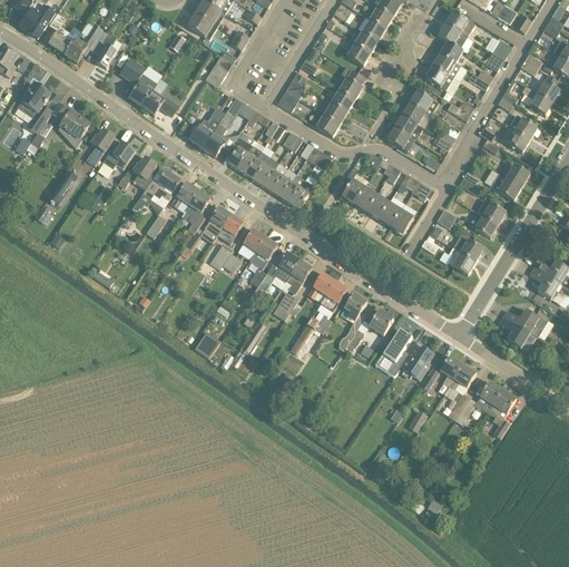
[(37,38),(56,10),(47,5),(41,15),(30,7),(33,1),(31,0),(22,0),(18,9),(26,16),(19,27),(29,33),(37,38)]
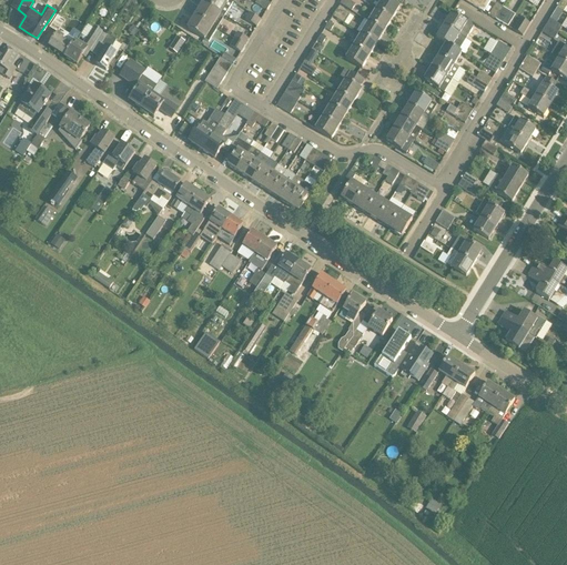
[(124,6),(129,9),(130,9),(131,7),(134,0),(128,0),(125,3),(124,6)]
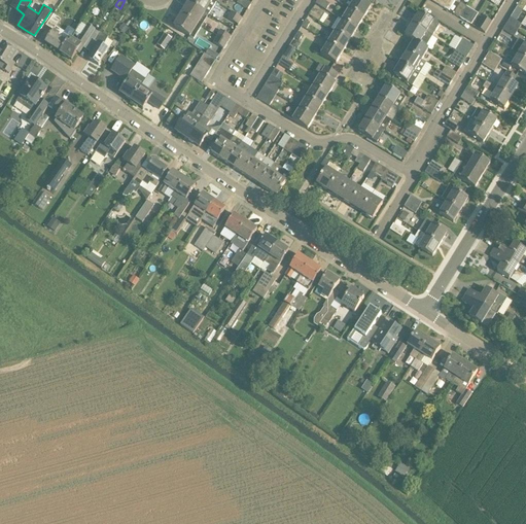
[(180,13),(197,24),(205,10),(188,0),(180,13)]
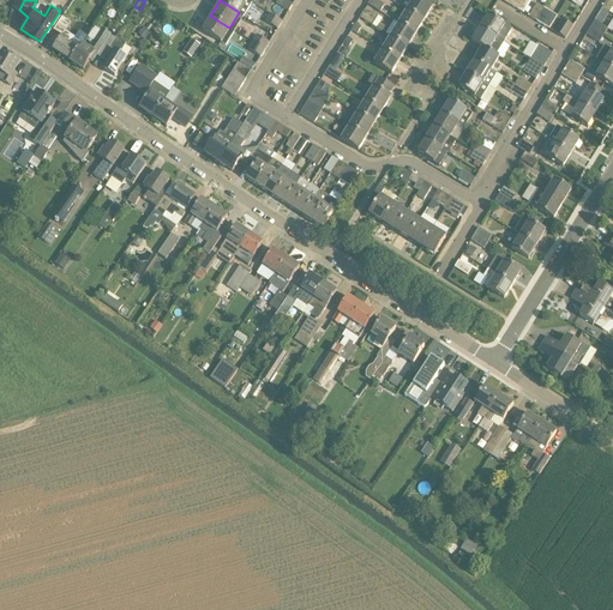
[(239,12),(242,14),(251,1),(248,0),(220,0),(239,12)]
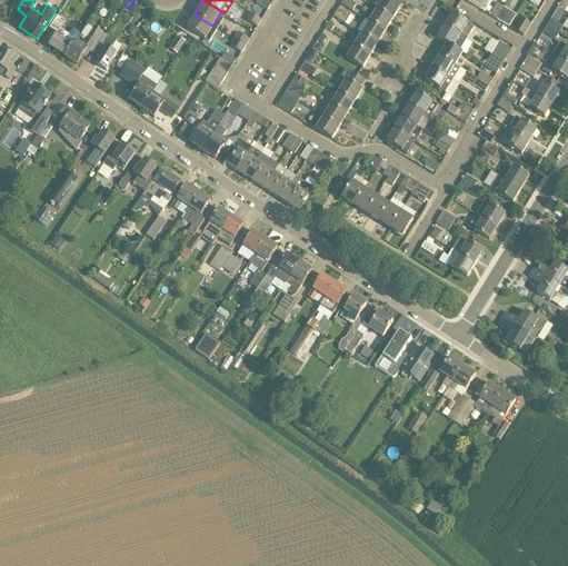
[(256,0),(255,1),(267,9),(271,1),(269,0),(256,0)]
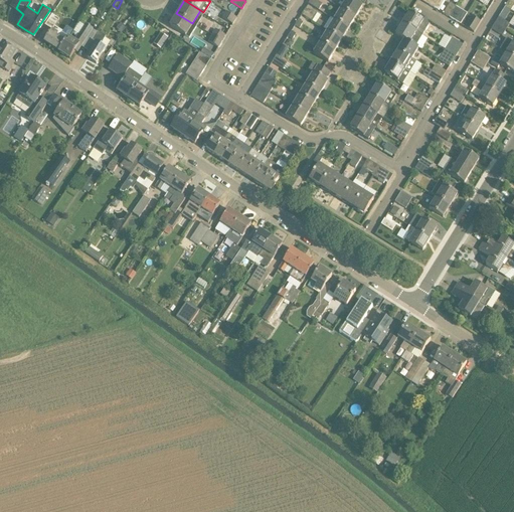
[(309,0),(308,2),(318,8),(322,2),(318,0),(309,0)]
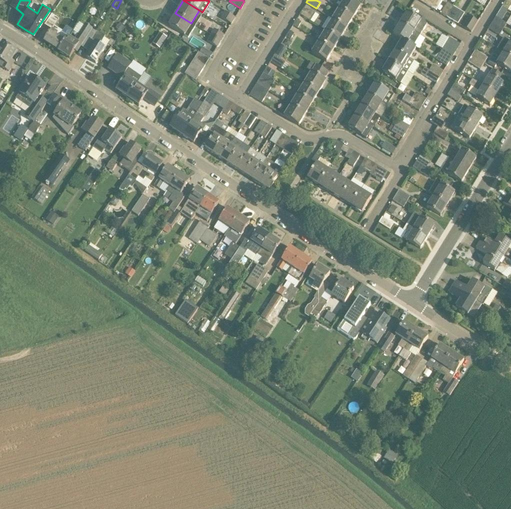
[(359,4),(352,0),(341,0),(338,6),(352,15),(359,4)]
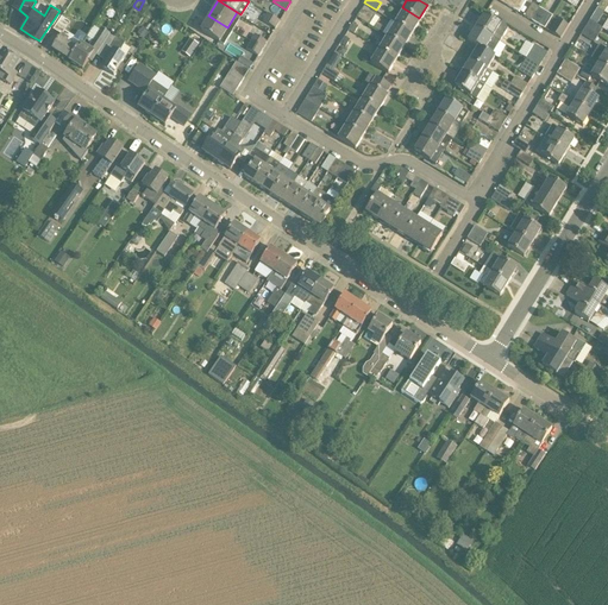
[(521,4),(524,0),(506,0),(505,2),(518,11),(519,8),(521,4)]
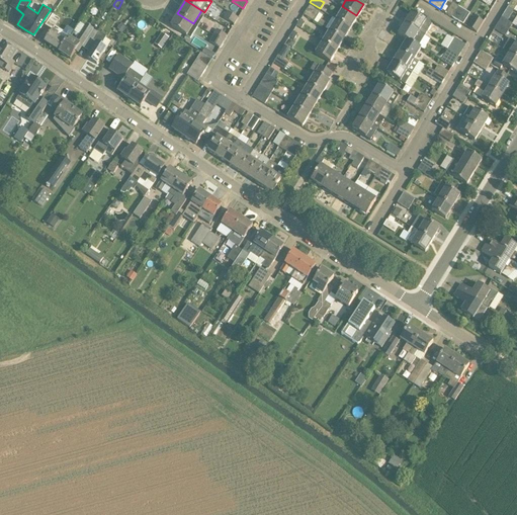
[(510,0),(507,5),(513,9),(516,3),(516,0),(510,0)]
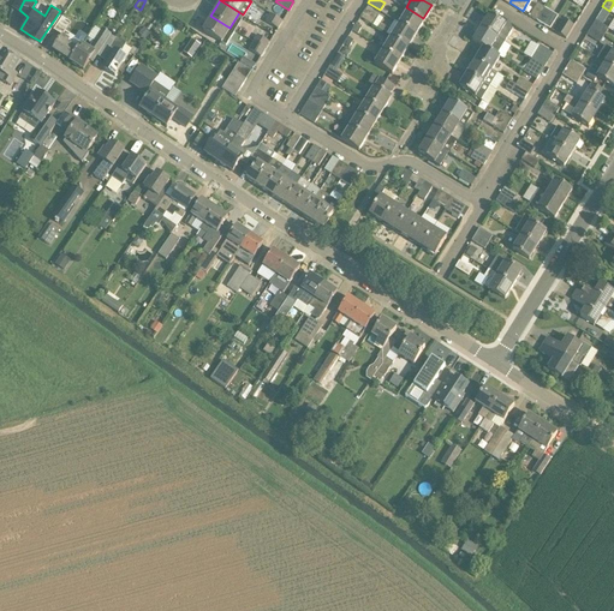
[(528,15),(536,19),(544,6),(536,1),(528,15)]
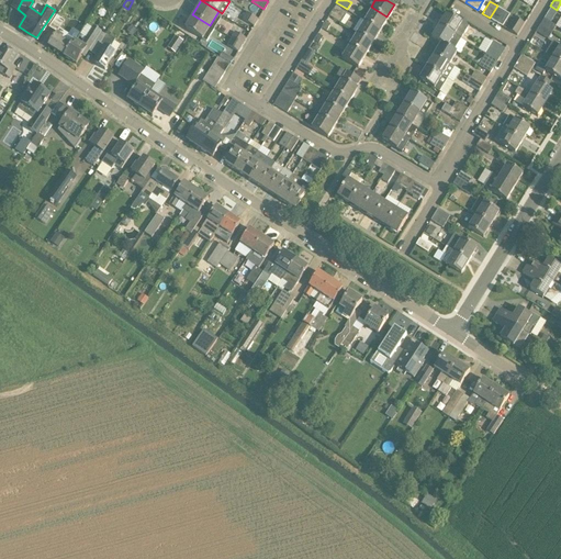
[(497,6),(490,18),(495,21),(498,23),(502,24),(508,12),(506,11),(497,6)]
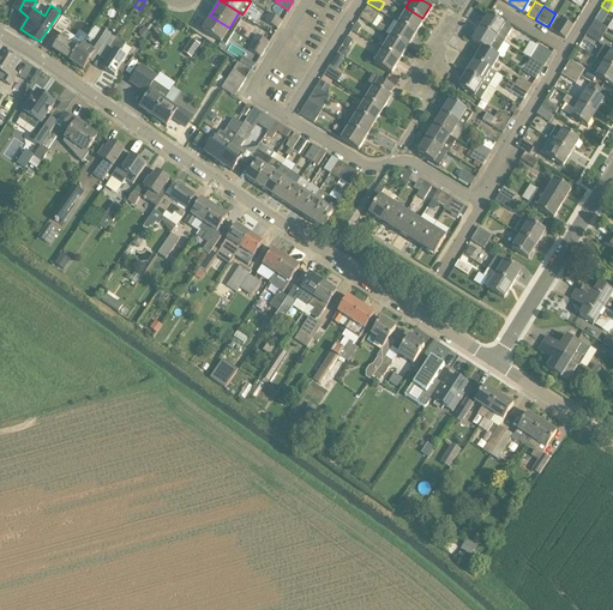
[(589,25),(604,34),(607,26),(601,23),(608,11),(601,6),(594,18),(589,25)]
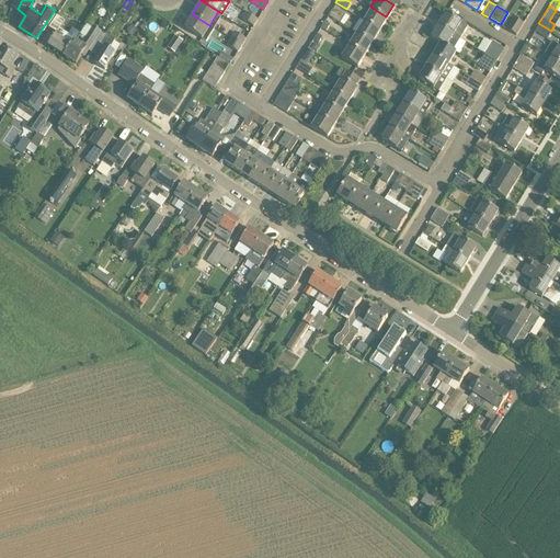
[(386,16),(370,7),(363,19),(379,29),(386,16)]
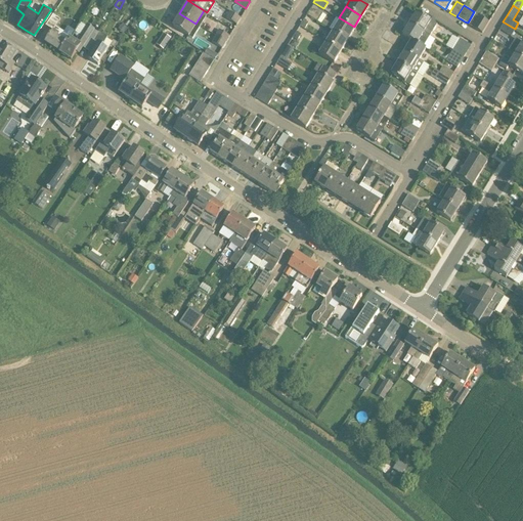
[(316,19),(321,12),(315,8),(314,10),(309,7),(306,13),(316,19)]
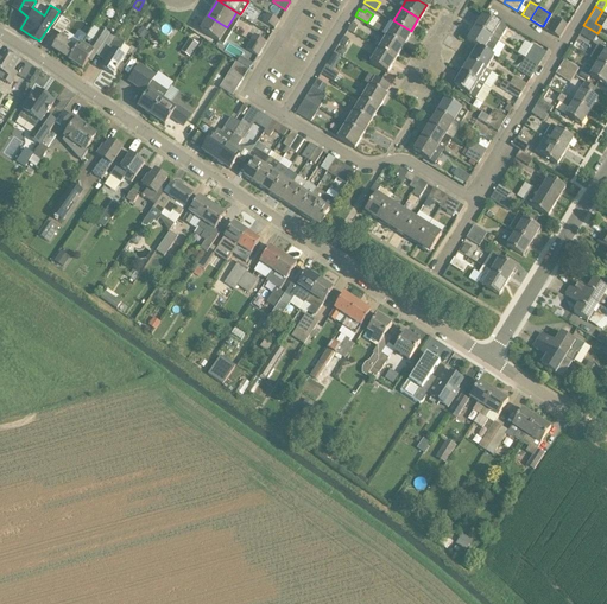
[(274,26),(278,19),(266,12),(261,19),(274,26)]
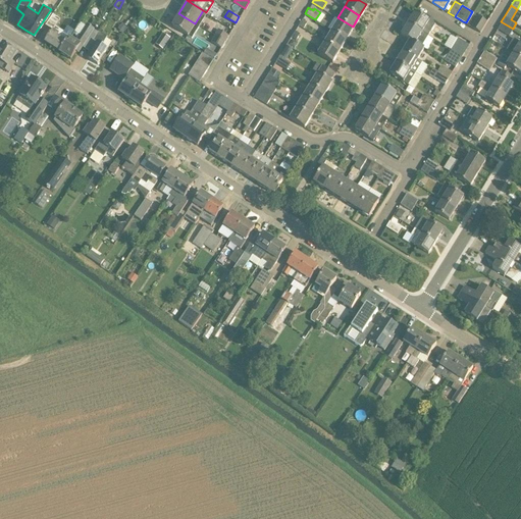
[(414,11),(407,21),(427,34),(434,22),(431,20),(433,18),(430,16),(428,18),(428,19),(420,14),(419,15),(414,11)]
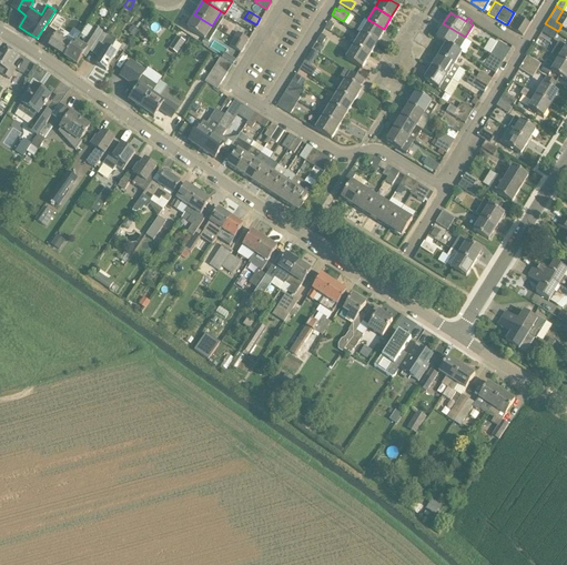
[(49,26),(57,31),(59,27),(64,19),(57,13),(49,26)]
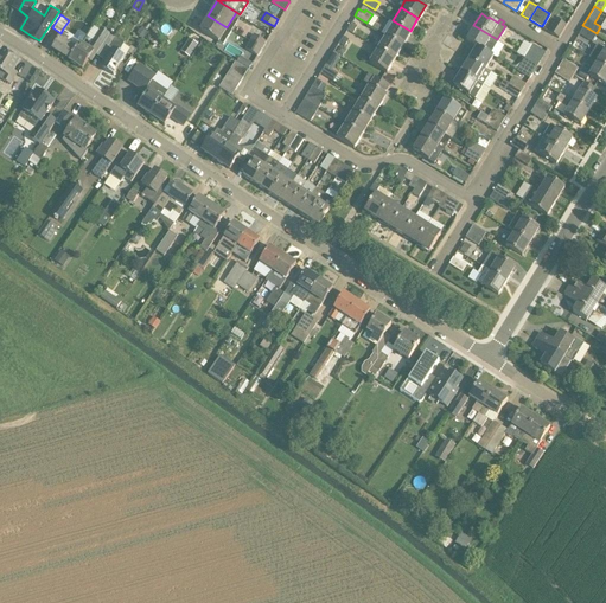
[(199,29),(218,40),(227,27),(208,15),(199,29)]
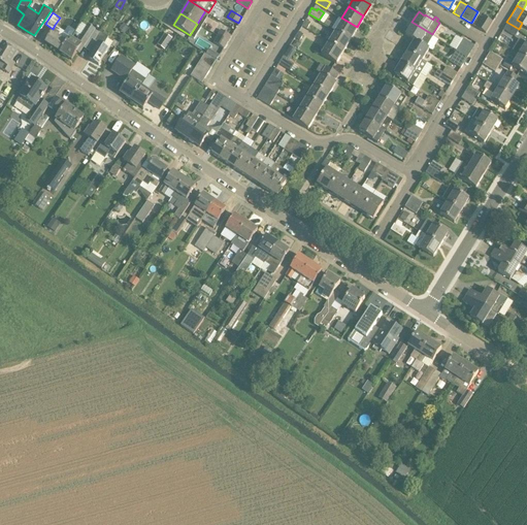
[(483,14),(475,26),(485,31),(492,20),(483,14)]
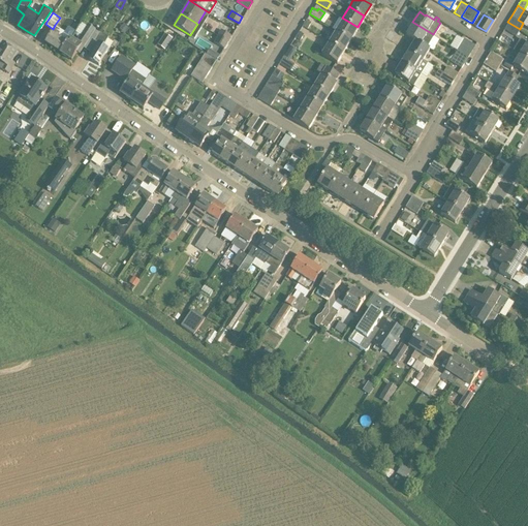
[(327,18),(323,23),(329,25),(331,27),(334,23),(327,18)]
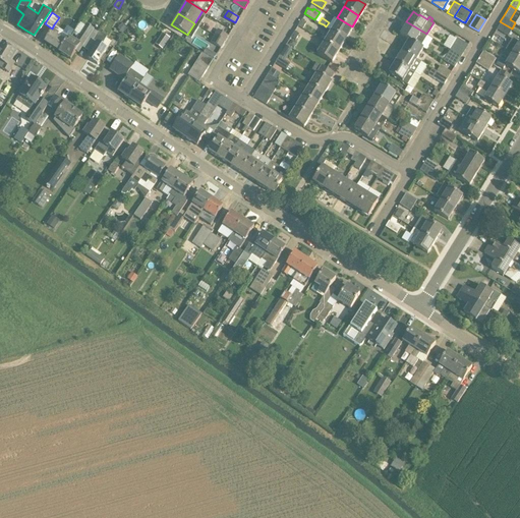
[(352,26),(337,17),(330,30),(345,38),(352,26)]
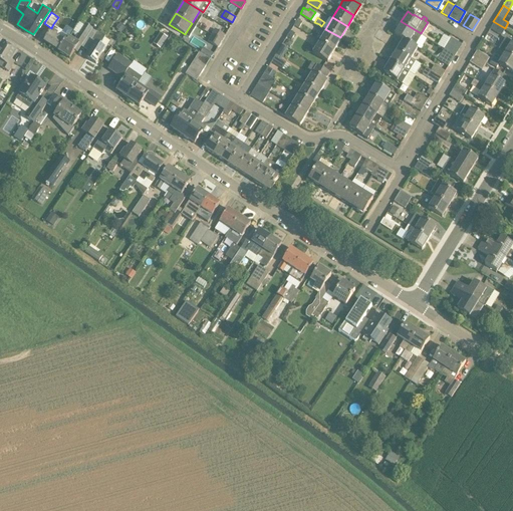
[(293,24),(297,26),(301,20),(296,18),(293,24)]
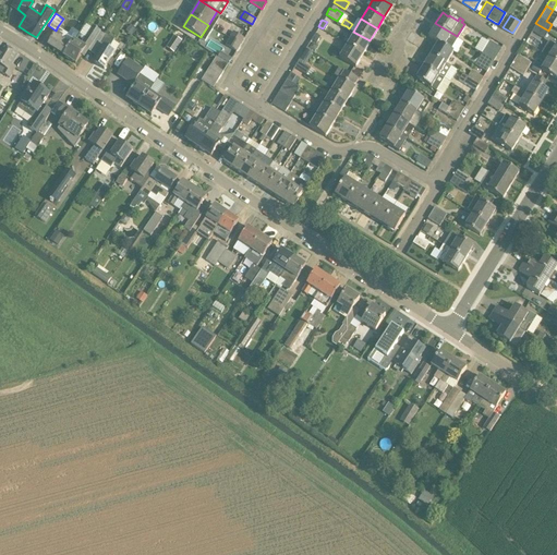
[(79,33),(84,35),(88,25),(83,22),(79,33)]
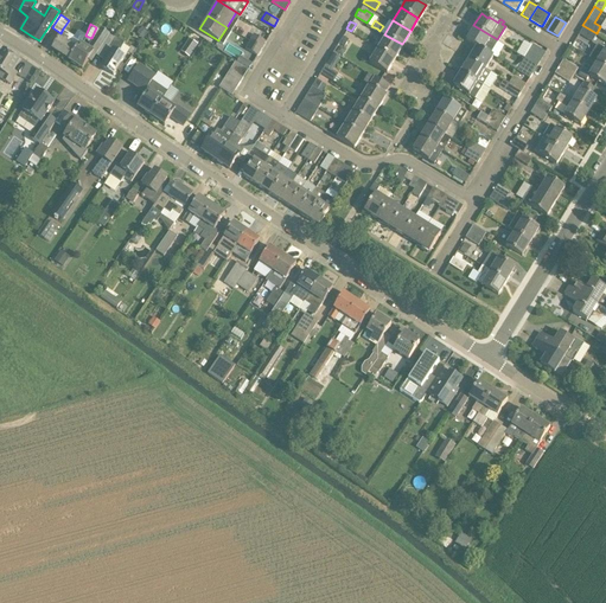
[(141,37),(147,31),(141,25),(135,31),(141,37)]
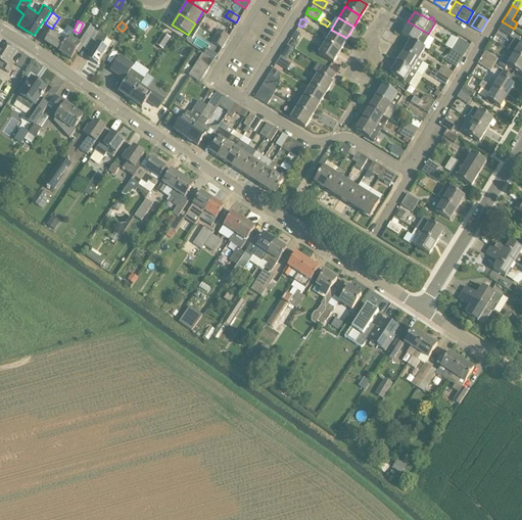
[(427,35),(428,34),(408,21),(401,33),(410,38),(424,46),(427,48),(433,38),(427,35)]
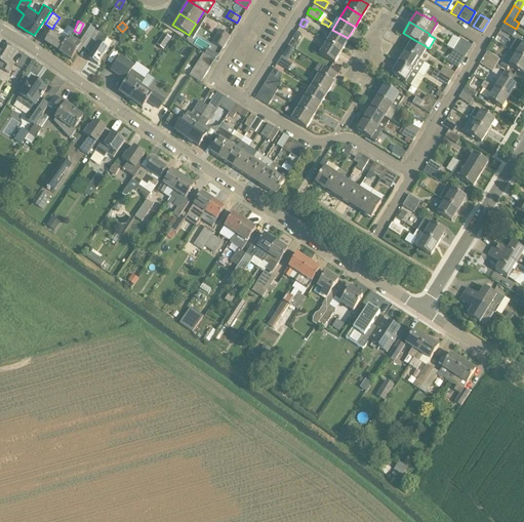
[(516,29),(504,22),(500,28),(512,35),(516,29)]
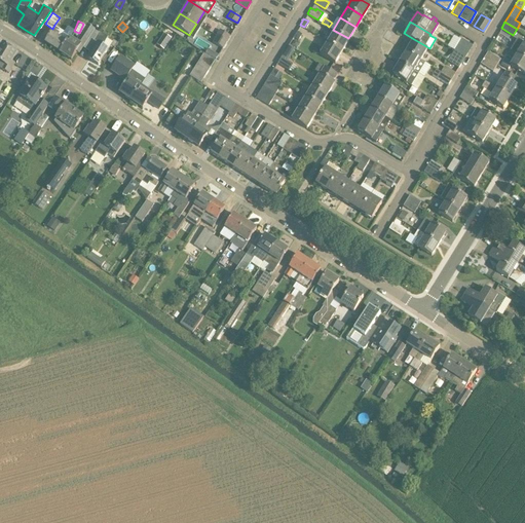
[(94,28),(86,24),(75,41),(69,37),(61,50),(60,50),(60,51),(70,58),(76,49),(78,51),(84,42),(88,45),(92,39),(98,32),(92,29),(94,28)]
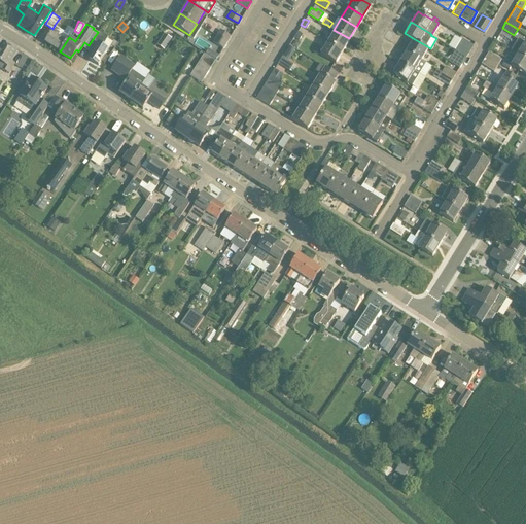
[(64,30),(55,25),(53,29),(44,40),(60,50),(61,50),(69,37),(74,29),(69,26),(67,26),(66,27),(64,30)]
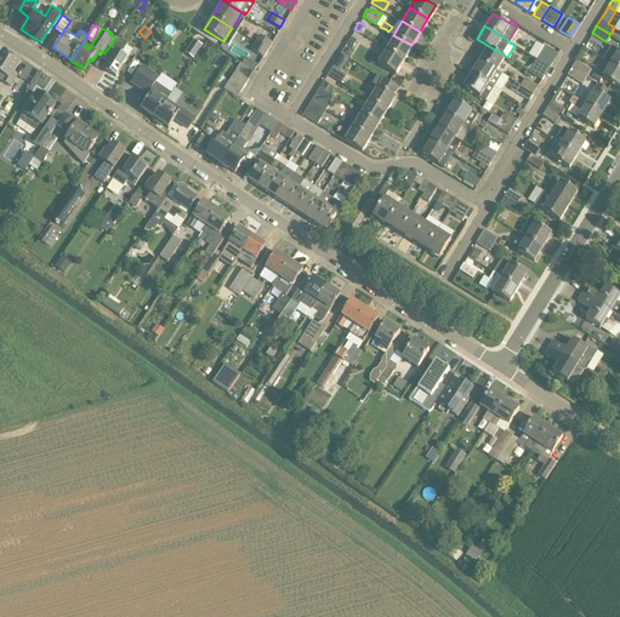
[(254,40),(267,49),(272,41),(259,33),(254,40)]
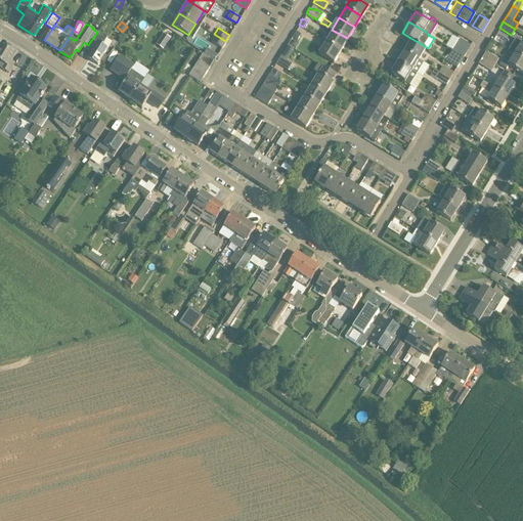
[(99,31),(98,30),(97,32),(92,39),(96,42),(87,56),(96,62),(99,58),(103,60),(106,54),(103,52),(106,47),(101,44),(106,35),(103,33),(99,31)]
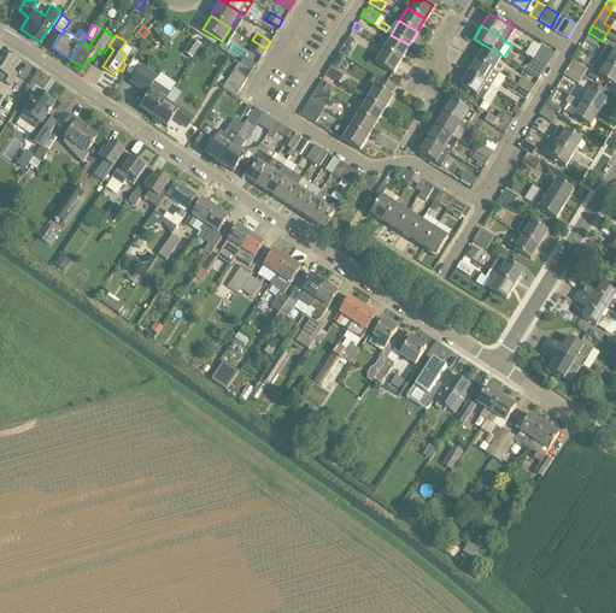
[(344,42),(348,46),(353,39),(347,35),(344,42)]
